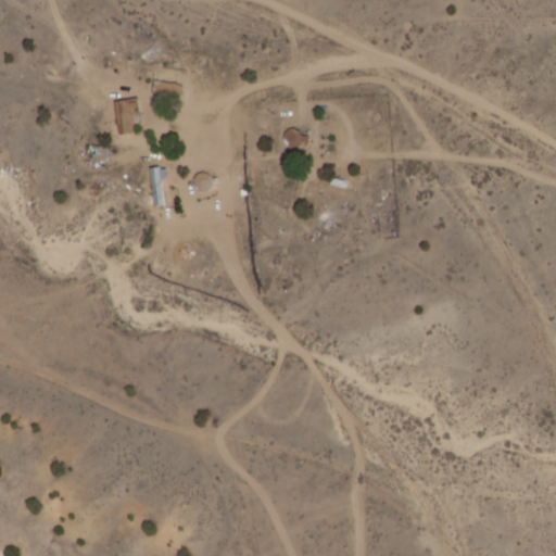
[(177,83),(150,83),(150,97),(177,97),(177,83)]
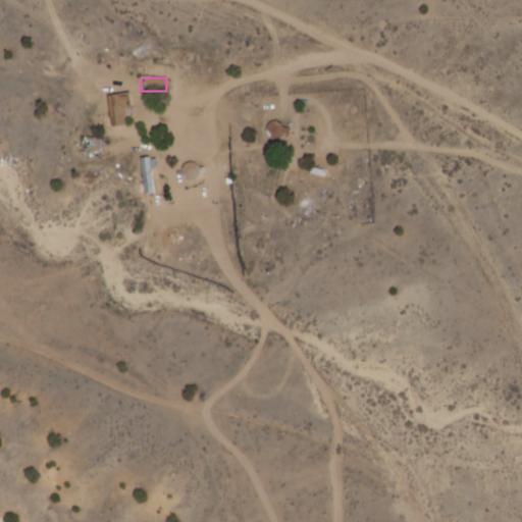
[(108,125),(124,124),(123,108),(127,108),(126,93),(106,94),(108,125)]
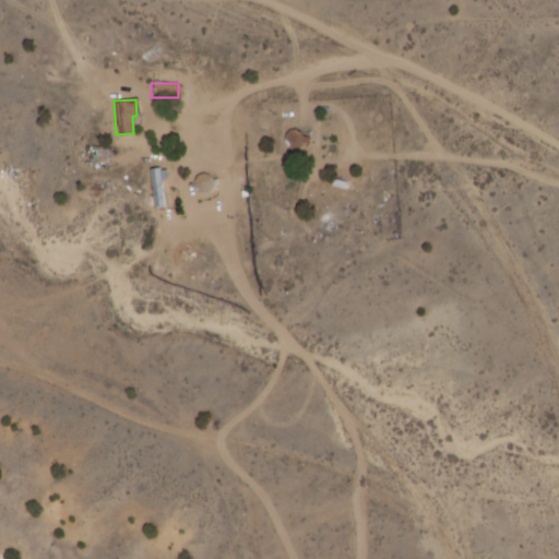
[(286,147),(305,146),(304,133),(286,134),(286,147)]
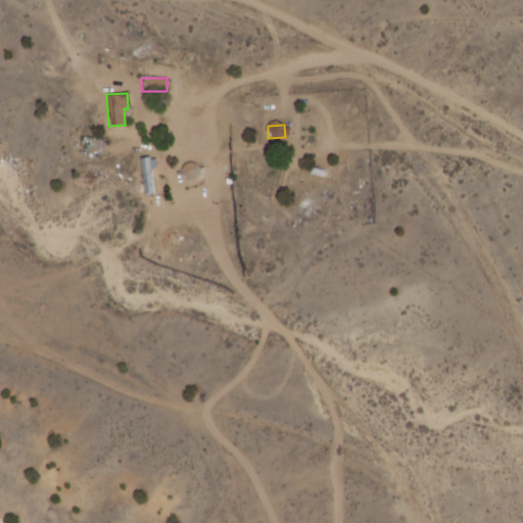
[(88,151),(98,152),(99,140),(89,139),(88,151)]
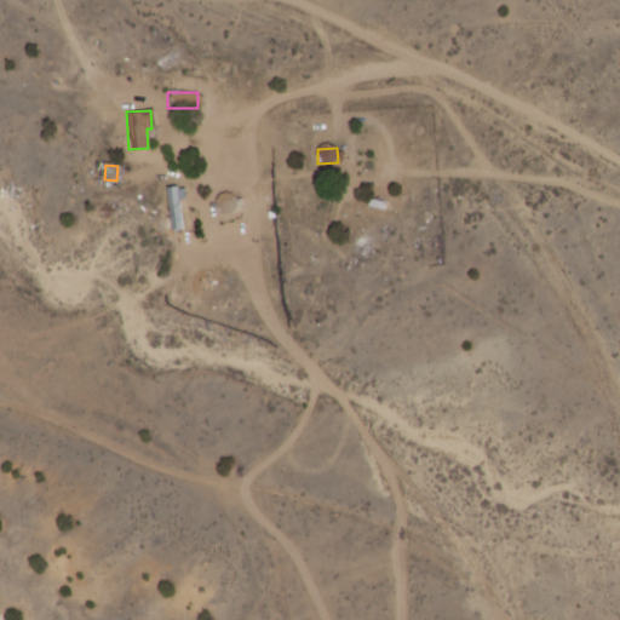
[(182,187),(165,188),(166,230),(179,230),(178,200),(183,200),(182,187)]
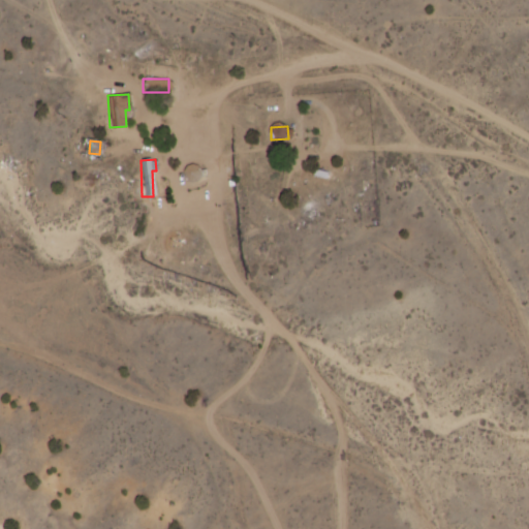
All buildings are outlined.
